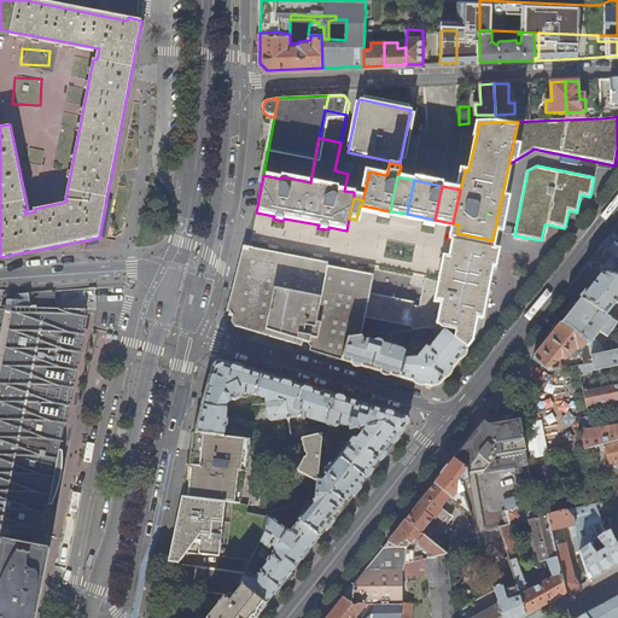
[(476,260),(488,262),(493,240),(458,233),(459,225),(453,223),(449,239),(453,240),(450,254),(452,254),(476,260)]
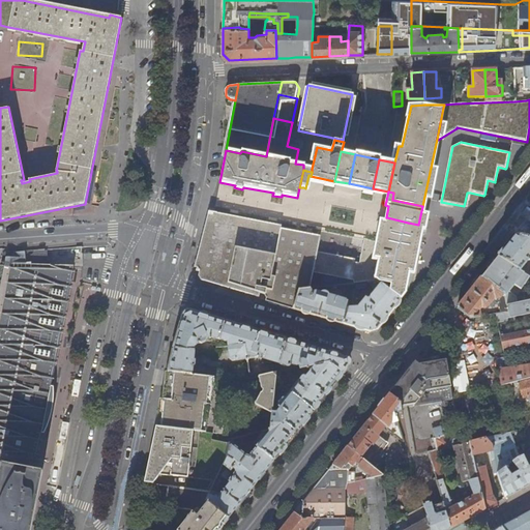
[(200,280),(219,286),(221,280),(227,281),(226,284),(248,290),(247,294),(258,297),(259,293),(263,294),(267,296),(266,299),(294,307),(299,289),(310,288),(313,272),(356,281),(359,283),(367,282),(375,281),(381,252),(380,252),(382,242),(363,238),(363,241),(358,263),(355,262),(355,259),(317,252),(320,235),(281,228),(282,225),(214,211),(209,210),(195,265),(197,266),(196,269),(199,271),(198,274),(200,280)]
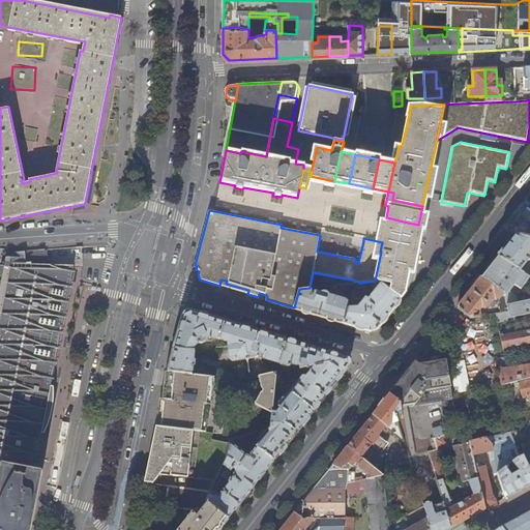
[(339,210),(337,224),(355,225),(355,211),(339,210)]
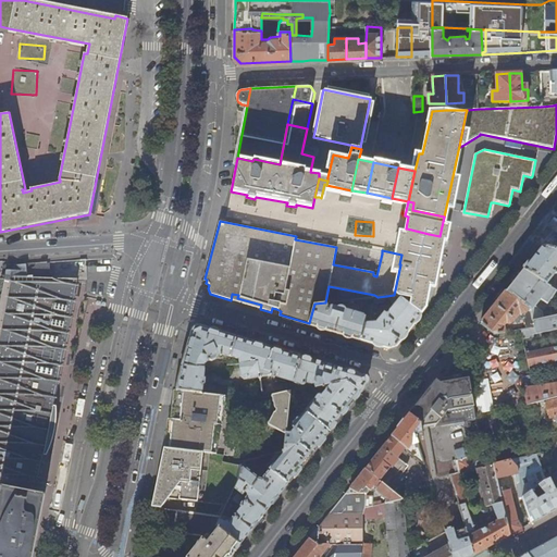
[(556,226),(542,247),(556,249),(556,226)]
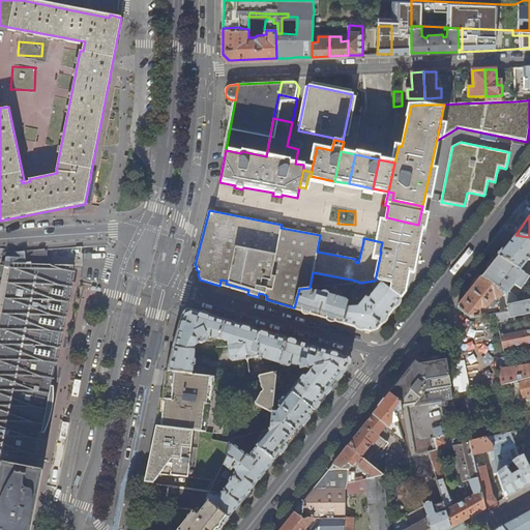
[(399,298),(403,295),(404,287),(406,287),(409,272),(410,265),(412,266),(413,260),(411,260),(412,254),(417,230),(408,227),(408,223),(387,217),(383,240),(364,236),(363,238),(382,242),(380,252),(381,252),(375,281),(377,281),(378,282),(390,284),(389,291),(399,298)]
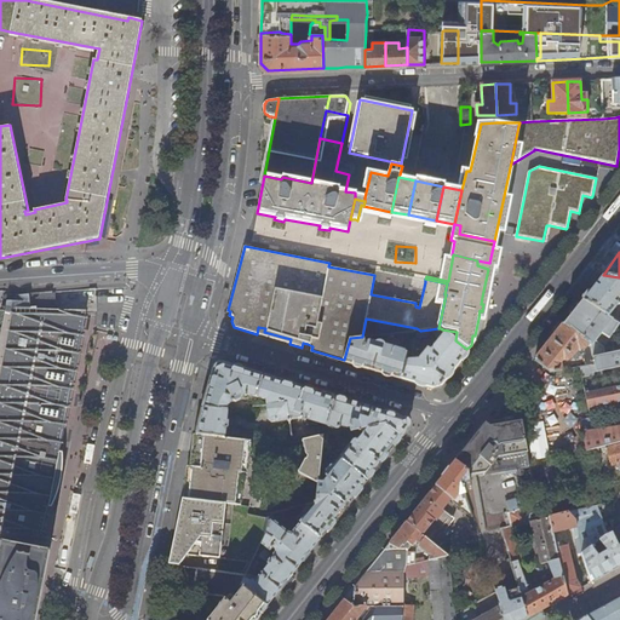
[(619,277),(603,275),(584,299),(606,314),(609,316),(619,305),(619,304),(619,277)]
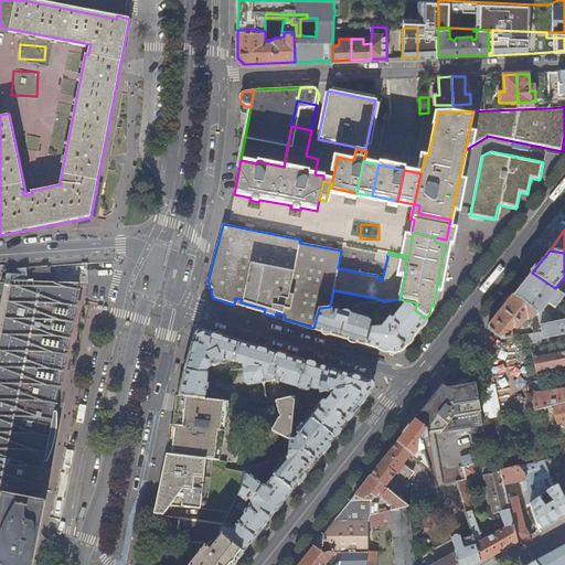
[(543,333),(537,334),(536,334),(530,334),(532,344),(543,342),(543,340),(564,334),(564,320),(553,322),(552,316),(544,310),(550,304),(557,308),(564,296),(564,295),(557,289),(555,288),(552,286),(532,273),(528,278),(518,289),(514,295),(537,313),(541,311),(543,315),(540,316),(543,333)]
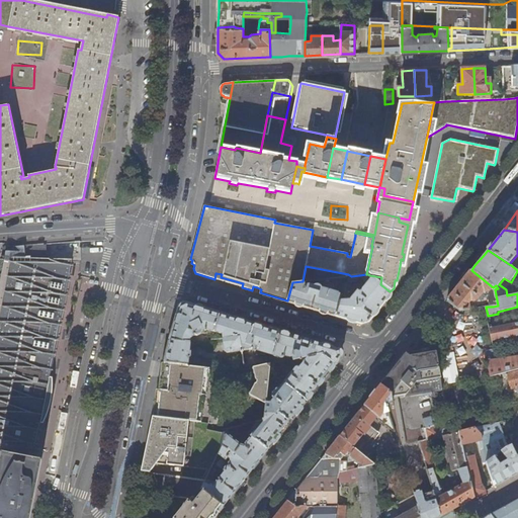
[(28,263),(27,257),(27,256),(4,255),(0,273),(0,441),(10,444),(11,442),(36,447),(70,273),(68,273),(28,263)]
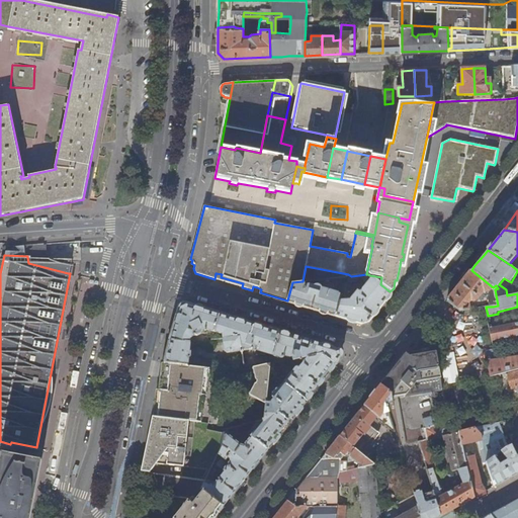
[(28,263),(68,273),(72,260),(27,257),(28,263)]
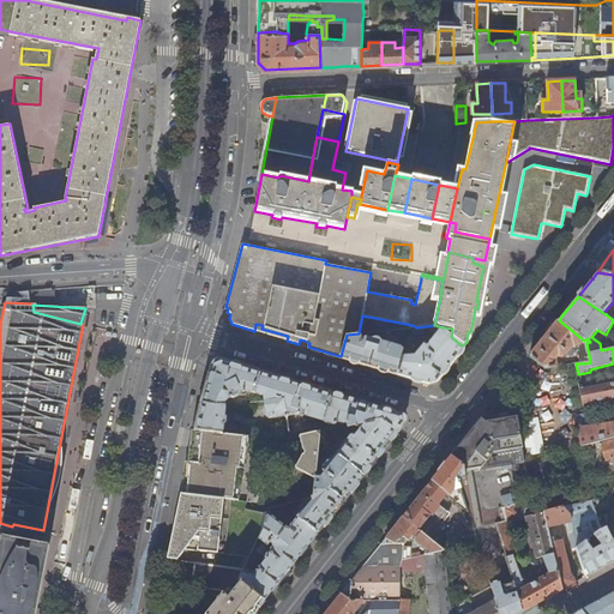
[(548,335),(558,321),(553,318),(543,331),(548,335)]
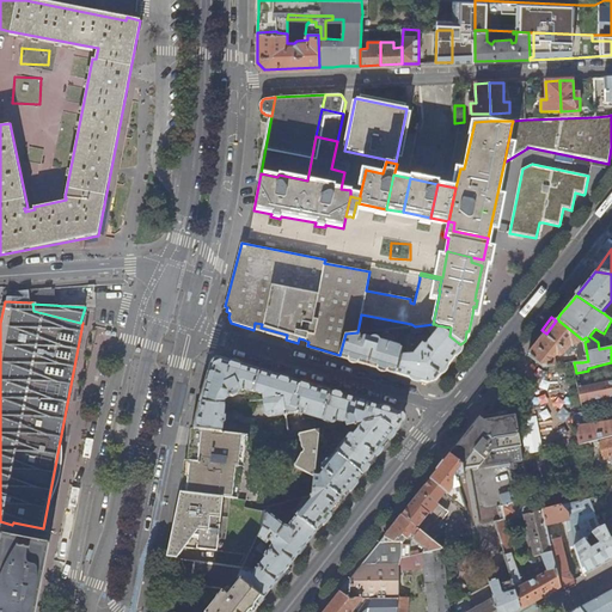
[(577,344),(581,362),(582,362),(588,361),(585,342),(588,341),(586,337),(582,340),(557,319),(556,320),(546,334),(530,354),(545,368),(556,366),(555,361),(558,356),(560,357),(562,357),(563,356),(564,354),(565,353),(569,356),(574,349),(571,347),(573,346),(577,344)]
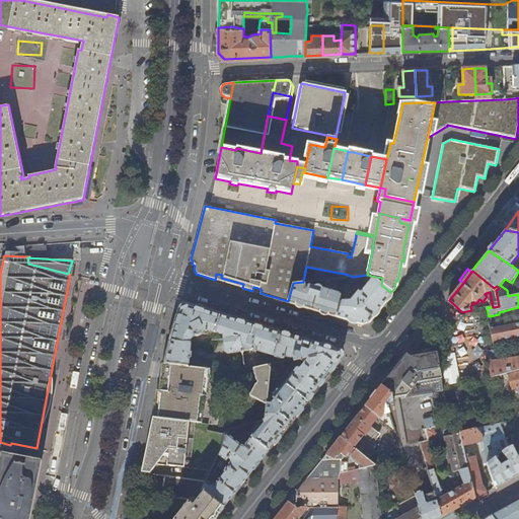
[(216,274),(215,280),(242,288),(243,284),(221,278),(222,275),(216,274)]
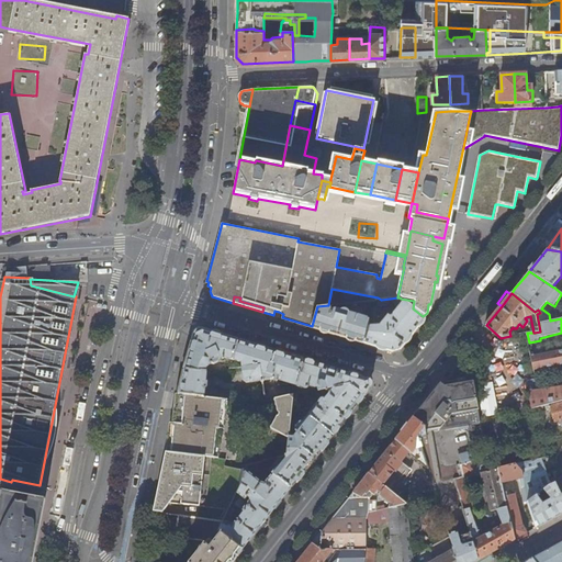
[(379,326),(368,327),(363,344),(392,352),(400,349),(425,318),(423,316),(413,308),(401,299),(400,298),(397,298),(390,299),(397,308),(391,317),(389,316),(385,321),(384,319),(379,326)]
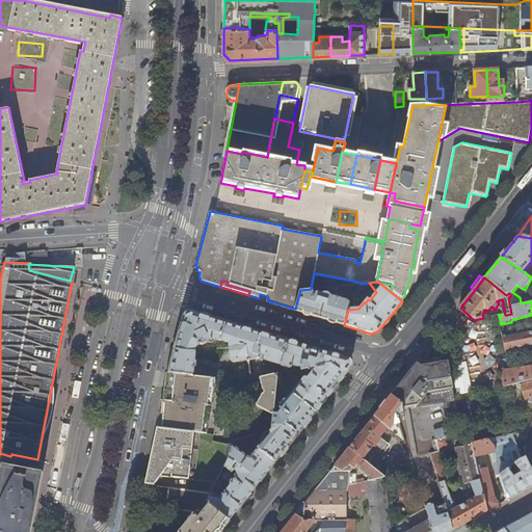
[(312,293),(312,289),(311,289),(300,290),(295,309),(294,310),(344,325),(348,310),(347,302),(330,297),(329,296),(329,295),(328,294),(326,293),(325,292),(324,292),(323,292),(322,293),(321,293),(320,294),(317,293),(314,293),(312,293)]
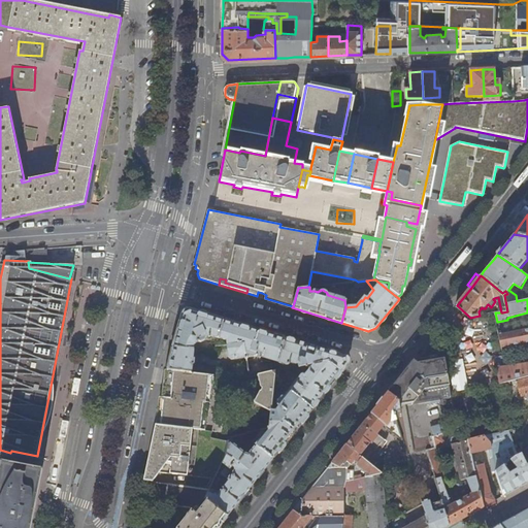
[(211,336),(219,338),(224,320),(189,309),(183,312),(172,347),(193,350),(194,345),(197,341),(198,342),(199,341),(200,342),(211,338),(211,336)]
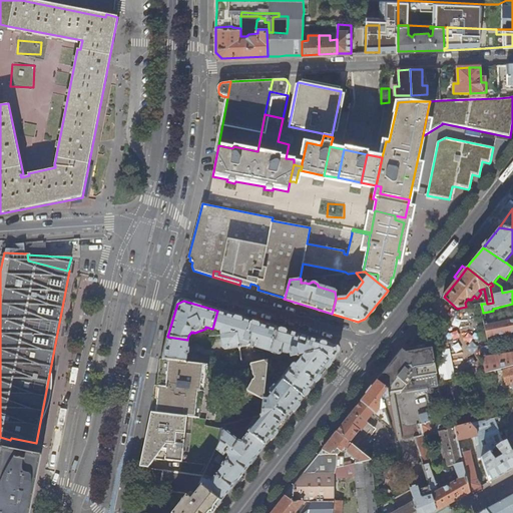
[(262,349),(270,352),(278,329),(217,311),(212,329),(218,331),(220,331),(221,335),(235,334),(238,334),(239,347),(248,346),(249,346),(250,346),(254,347),(253,349),(261,352),(262,349)]
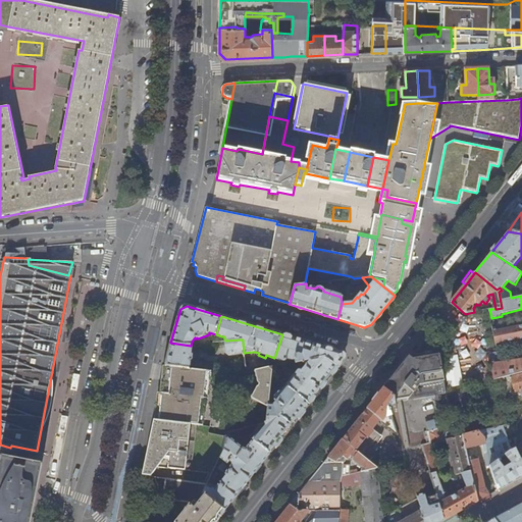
[(521,325),(493,331),(496,344),(497,344),(509,342),(521,338),(521,325)]
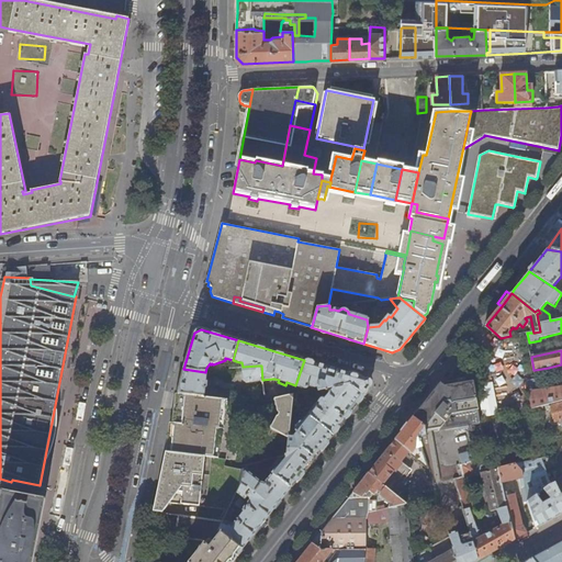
[(441,382),(423,405),(442,430),(451,429),(454,429),(454,428),(460,427),(464,428),(467,428),(469,429),(472,431),(474,435),(475,436),(476,438),(475,440),(475,441),(475,444),(474,445),(473,447),(471,449),(470,450),(467,452),(461,454),(464,463),(472,460),(474,459),(476,457),(479,454),(481,453),(483,449),(484,445),(484,441),(483,431),(480,416),(473,379),(467,355),(457,362),(451,374),(441,382)]
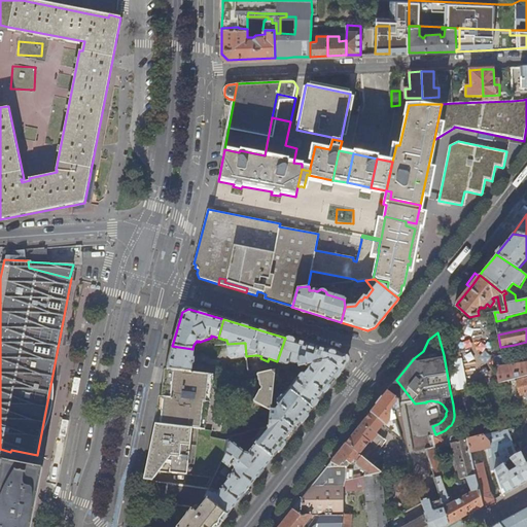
[(297,362),(299,365),(308,364),(327,360),(341,371),(347,362),(345,356),(285,338),(277,361),(286,363),(288,363),(289,361),(294,363),(297,362)]
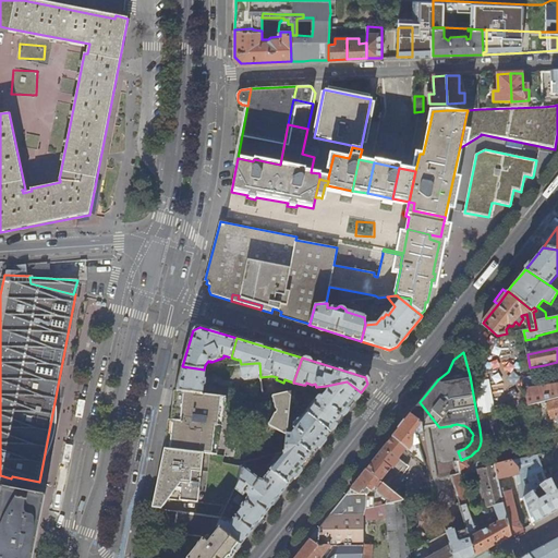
[(244,380),(261,377),(259,363),(256,363),(241,364),(242,377),(244,380)]
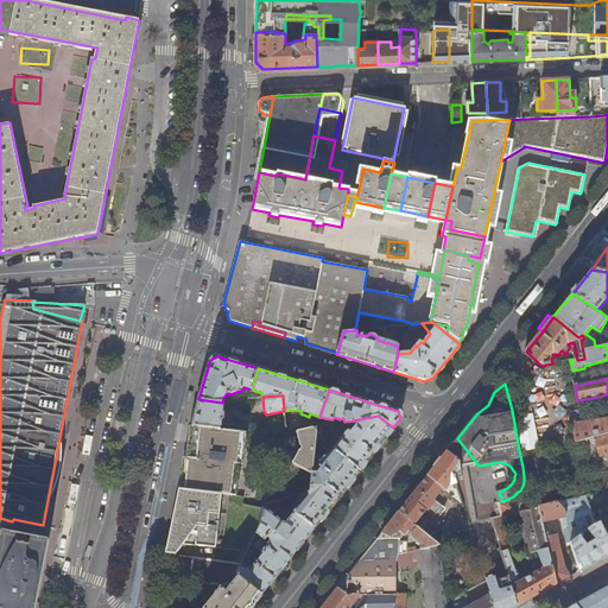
[(221,411),(222,403),(198,399),(192,425),(220,429),(221,420),(222,419),(223,419),(223,413),(221,411)]
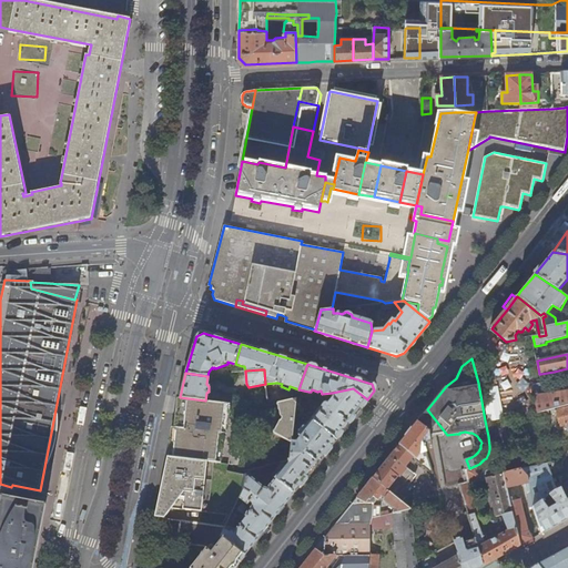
[(535,396),(538,413),(543,412),(543,411),(567,404),(567,391),(546,394),(543,384),(533,384),(535,396)]
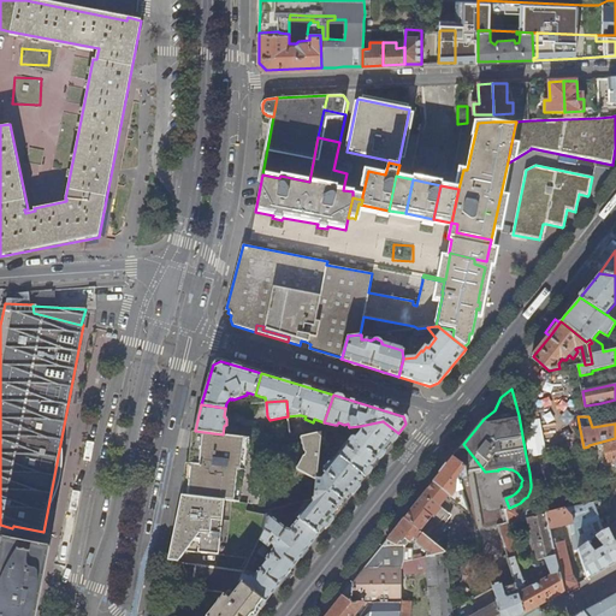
[(351,437),(337,455),(365,477),(398,433),(383,421),(360,426),(361,432),(355,438),(354,437),(353,437),(351,437)]
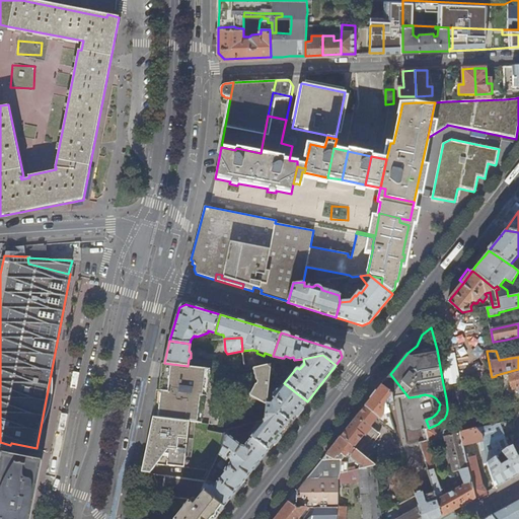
[(204,369),(180,366),(164,364),(163,368),(160,391),(156,417),(168,419),(190,421),(193,395),(200,396),(204,369)]
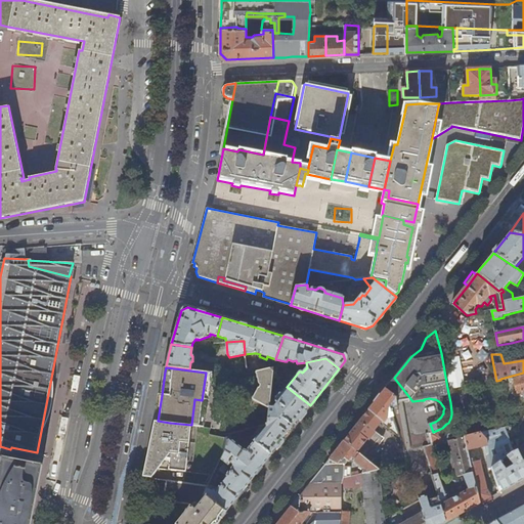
[(273,368),(256,373),(259,384),(260,385),(259,388),(257,389),(252,399),(269,408),(269,407),(272,375),(273,368)]
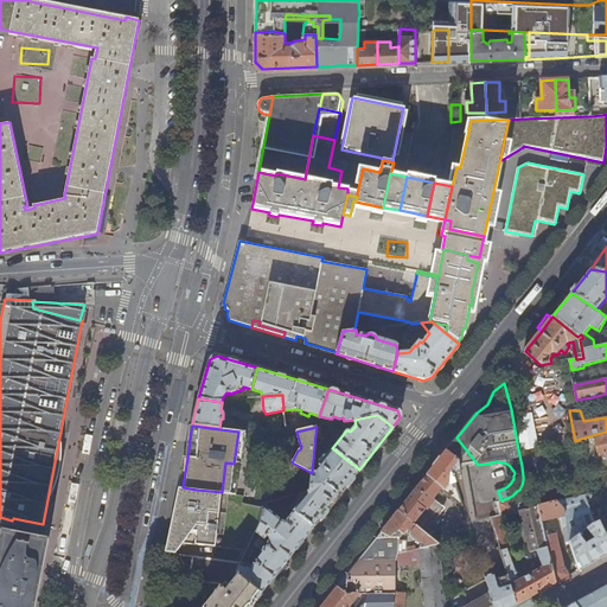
[(602,454),(604,460),(606,459),(606,434),(595,438),(599,455),(602,454)]
